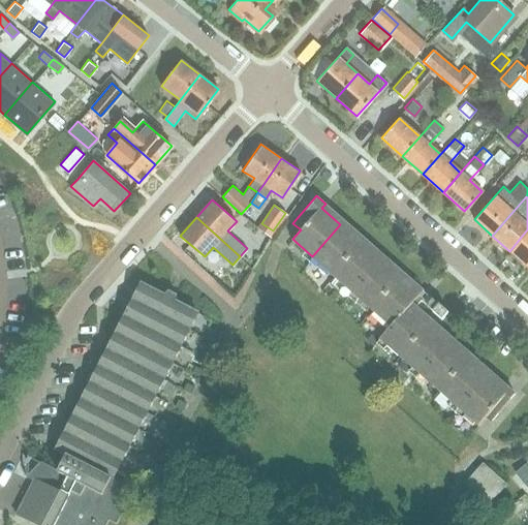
[(312,256),(332,273),(360,242),(340,224),(312,256)]
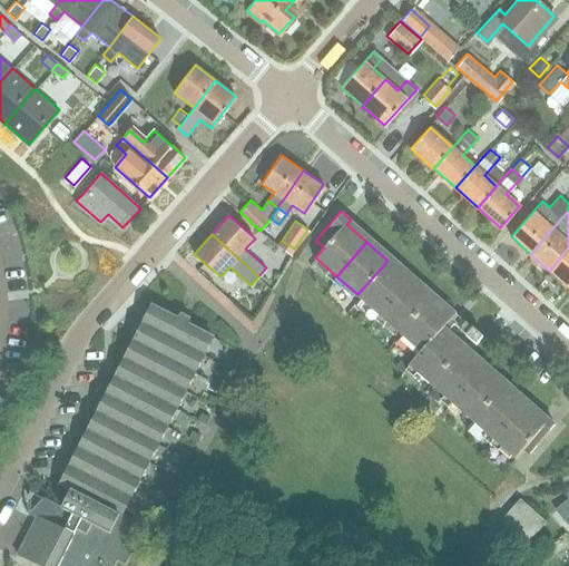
[(568,247),(549,271),(568,286),(568,285),(568,247)]
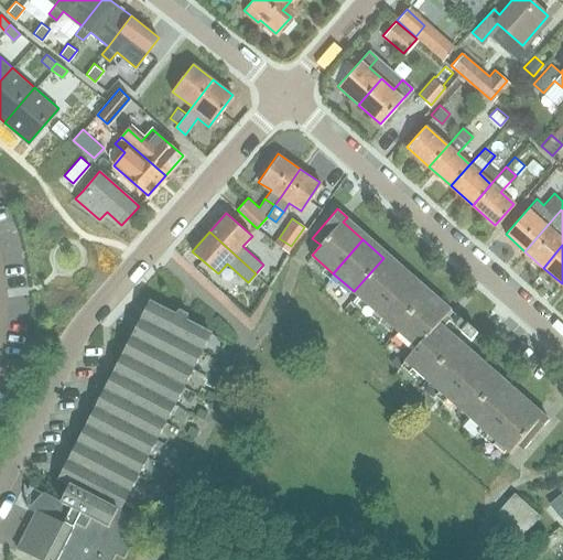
[(383,258),(354,291),(375,310),(404,276),(383,258)]
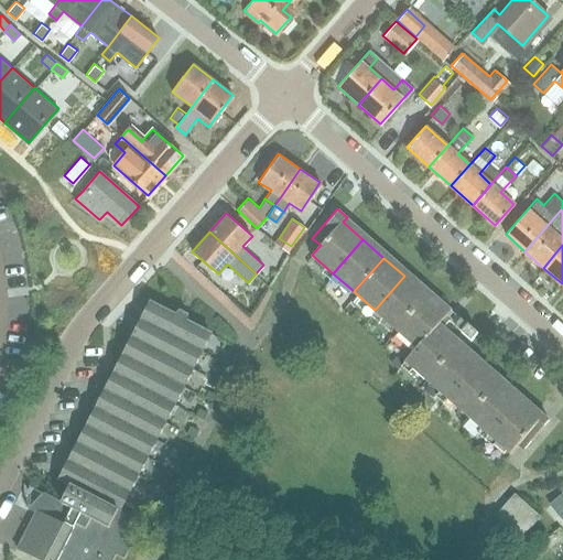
[(375,310),(396,327),(425,294),(404,276),(375,310)]
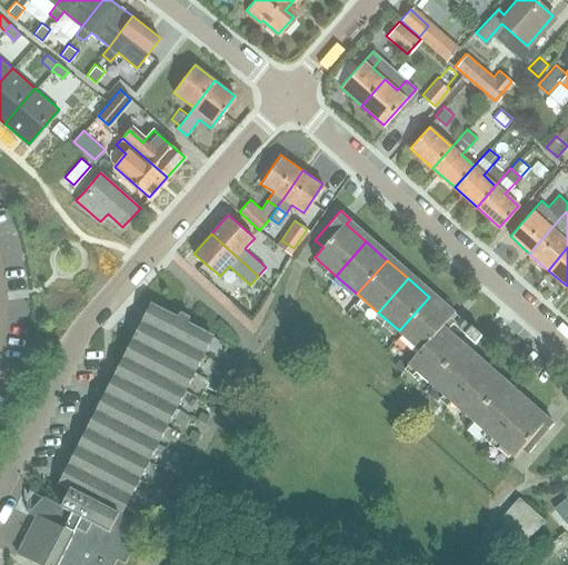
[(450,316),(429,297),(399,330),(420,348),(420,349),(439,328),(439,329),(450,316)]
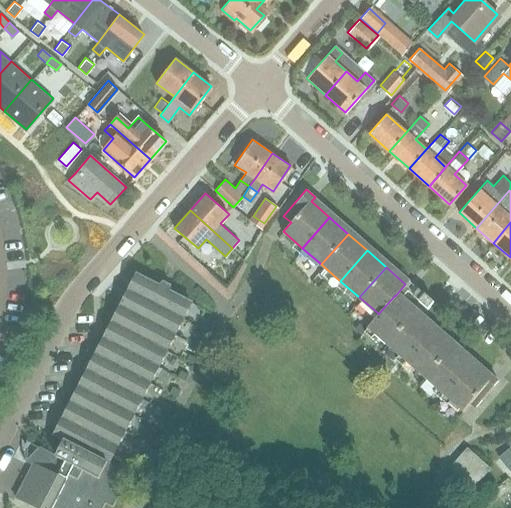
[(31,462),(14,495),(33,505),(38,507),(100,507),(104,501),(112,505),(118,494),(122,486),(106,477),(113,462),(107,459),(114,453),(115,443),(122,438),(123,428),(130,421),(131,412),(138,405),(140,396),(147,389),(148,381),(155,374),(155,373),(156,364),(163,358),(165,346),(172,340),(173,332),(179,326),(180,321),(181,316),(187,309),(190,299),(169,289),(170,284),(162,279),(158,283),(153,281),(138,273),(131,280),(130,291),(123,298),(121,307),(115,313),(114,322),(107,329),(105,339),(98,346),(97,354),(90,361),(88,372),(81,379),(80,388),(73,394),(72,404),(65,410),(64,421),(57,427),(56,436),(63,440),(56,454),(39,446),(27,460),(31,462)]
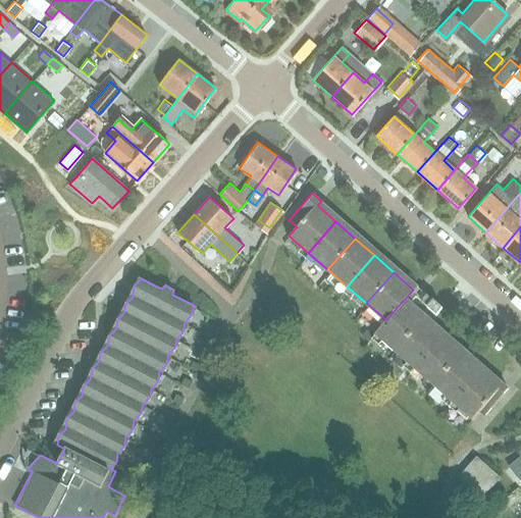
[(426,305),(436,313),(443,306),(432,298),(426,293),(421,299),(427,305),(426,305)]
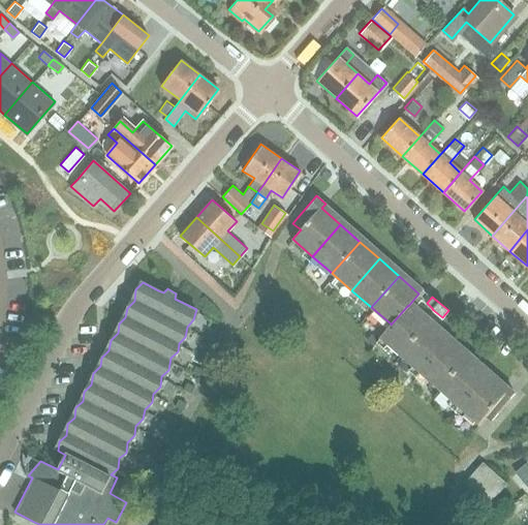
[(428,322),(408,306),(408,305),(391,325),(391,323),(379,336),(400,353),(428,322)]
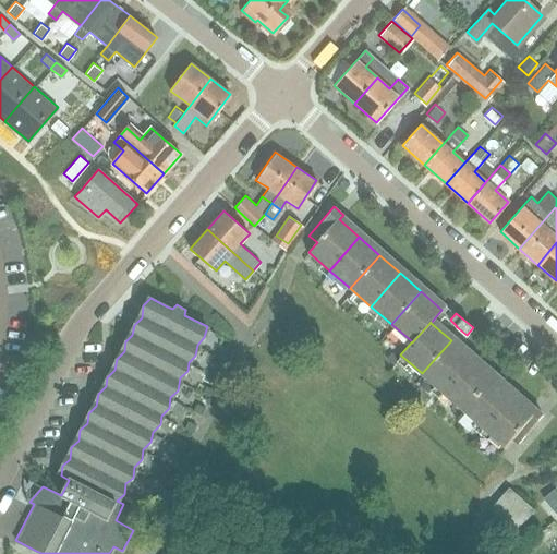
[(422,373),(443,392),(472,358),(451,340),(422,373)]
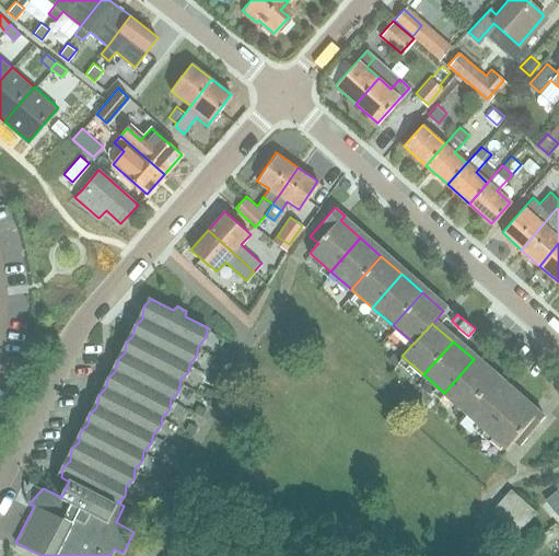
[(224,350),(221,358),(229,361),(232,355),(224,350)]
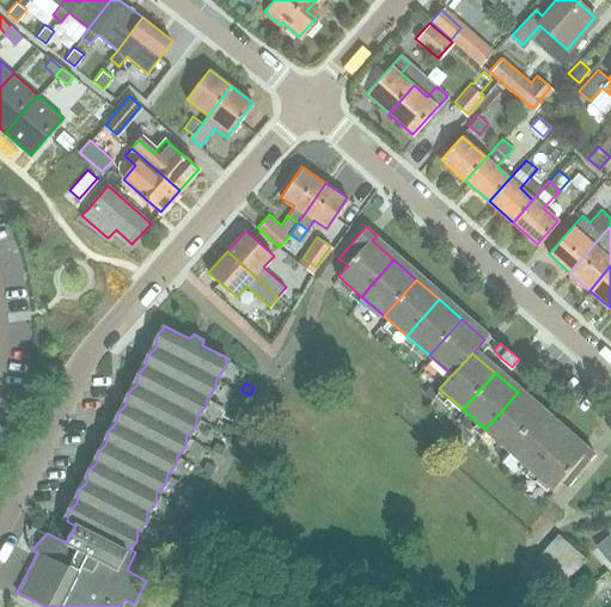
[(427,385),(423,391),(432,398),(437,393),(427,385)]
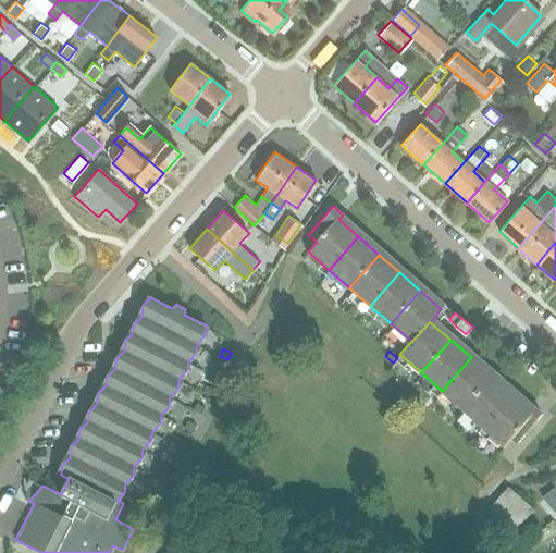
[(471,357),(442,391),(462,409),(492,376),(471,357)]
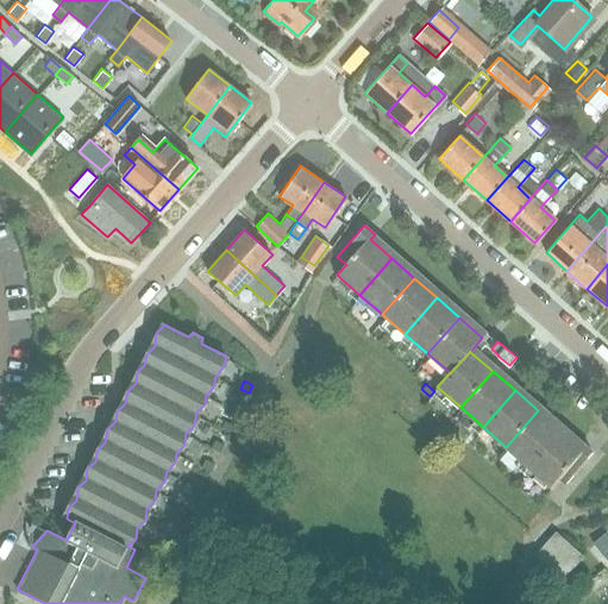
[(234,400),(231,407),(239,411),(243,404),(234,400)]
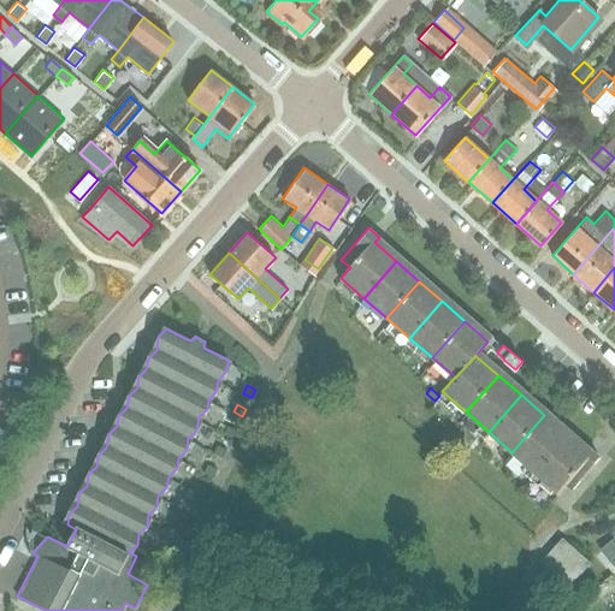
[(512,452),(534,472),(567,434),(544,415),(512,452)]
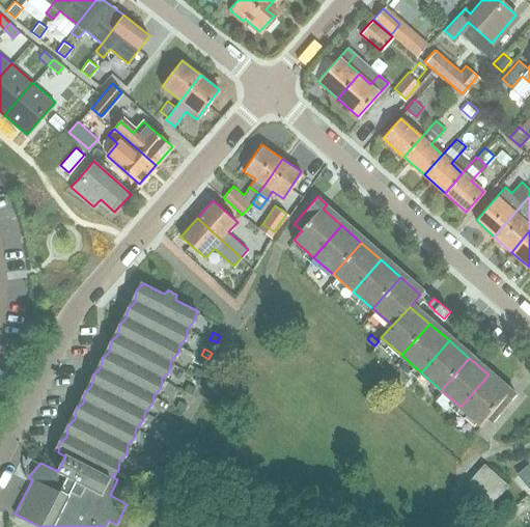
[(196,366),(193,372),(200,376),(203,369),(196,366)]
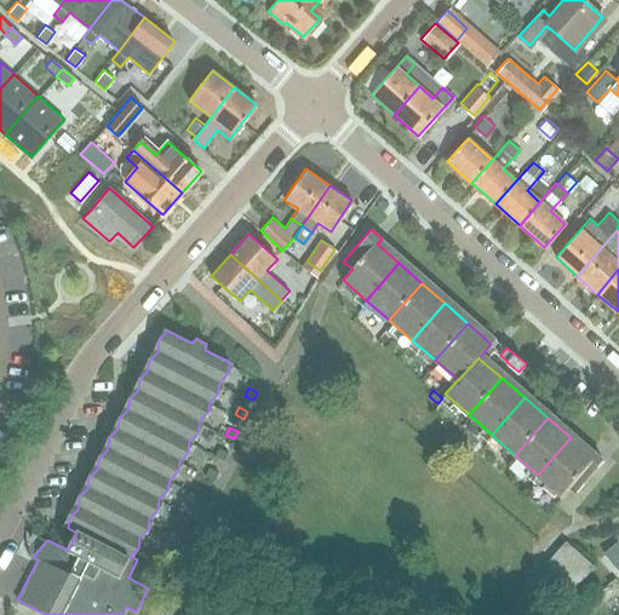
[(571,437),(538,475),(561,495),(569,486),(577,490),(605,459),(597,453),(594,458),(571,437)]
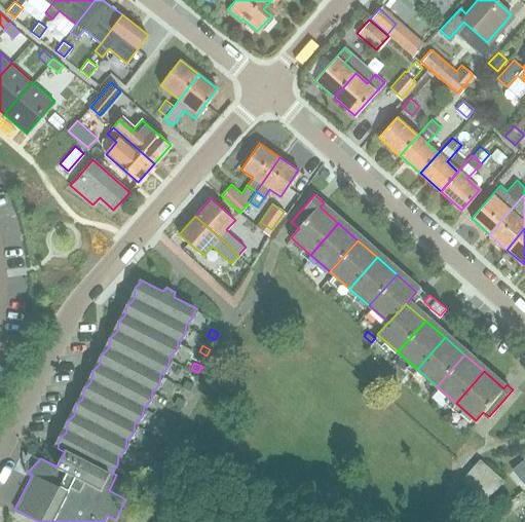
[(186,379),(182,385),(190,388),(193,382),(186,379)]
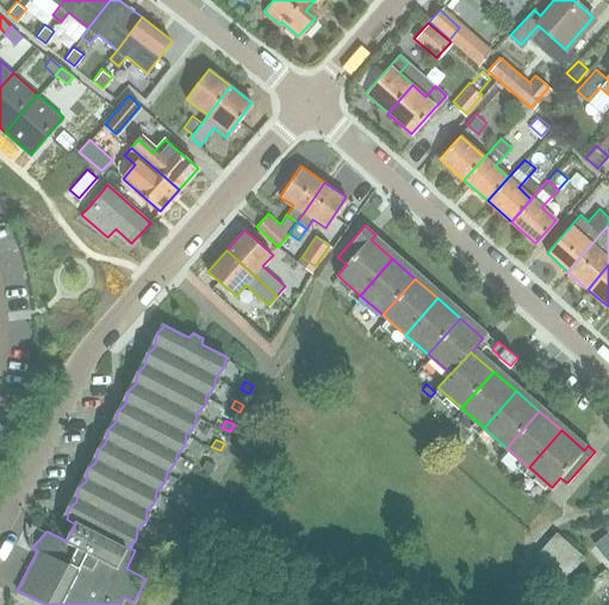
[(205,459),(202,466),(210,469),(215,462),(205,459)]
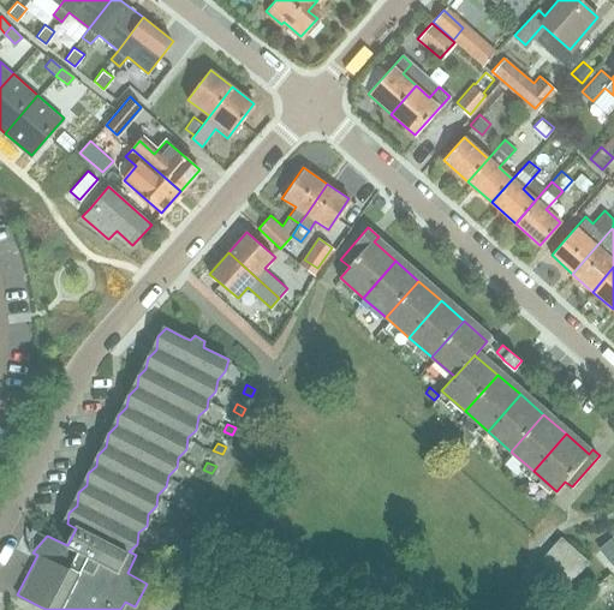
[(197,482),(194,489),(202,494),(206,486),(197,482)]
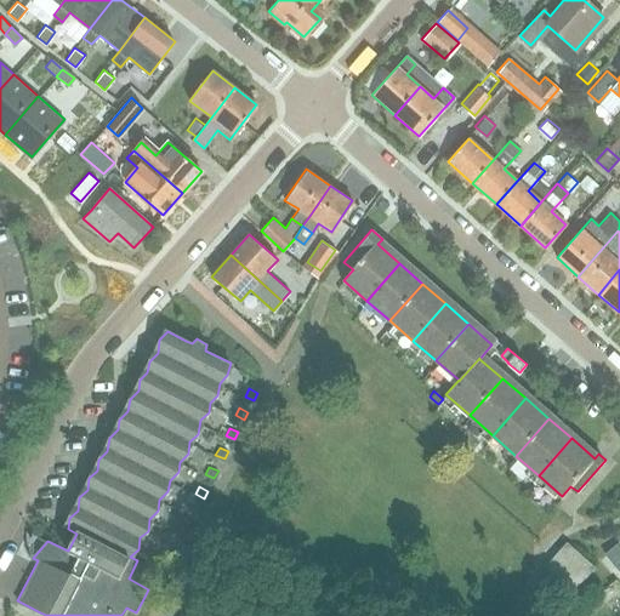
[(619,528),(619,502),(615,500),(604,519),(619,528)]
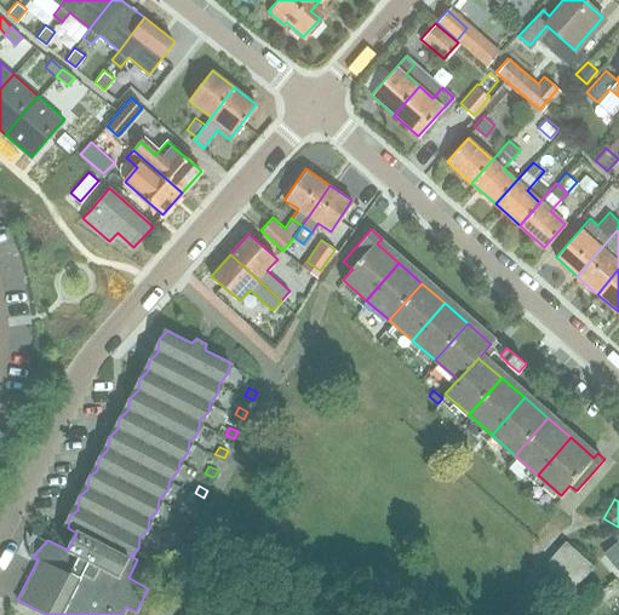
[(189,505),(185,512),(194,516),(198,509),(189,505)]
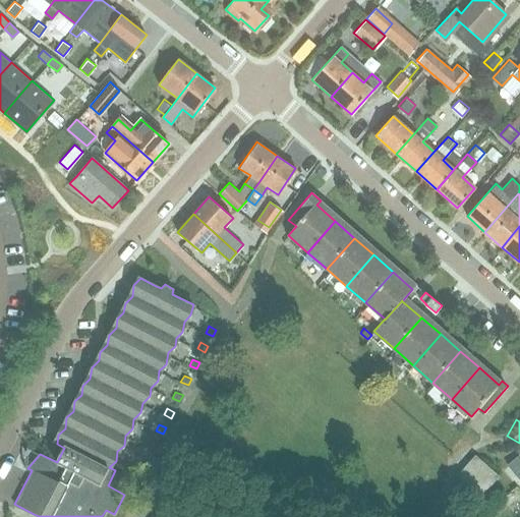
[(151,441),(148,447),(155,451),(158,444),(151,441)]
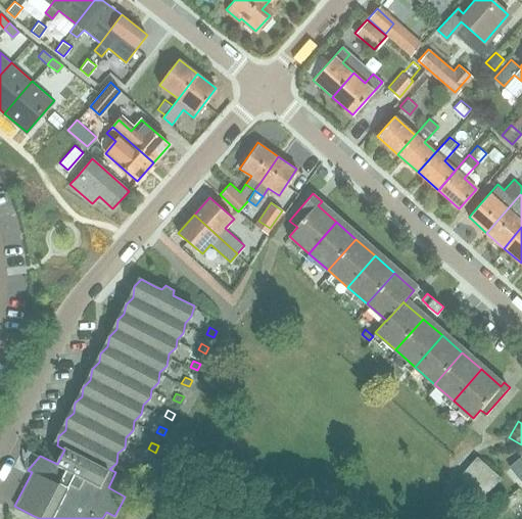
[(142,459),(139,465),(146,468),(150,462),(142,459)]
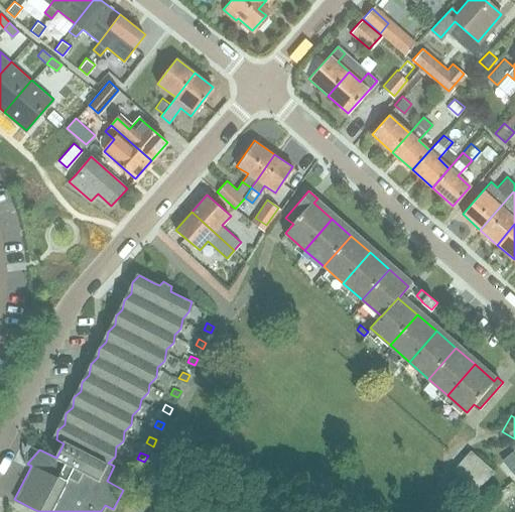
[(474,491),(492,471),(472,454),(455,474),(474,491)]
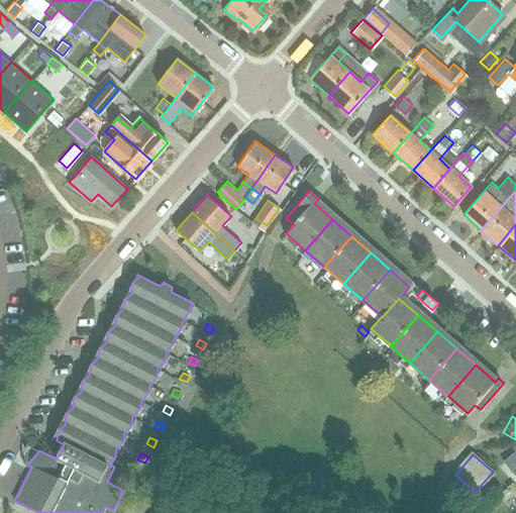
[(133,469),(130,475),(137,478),(140,472),(133,469)]
